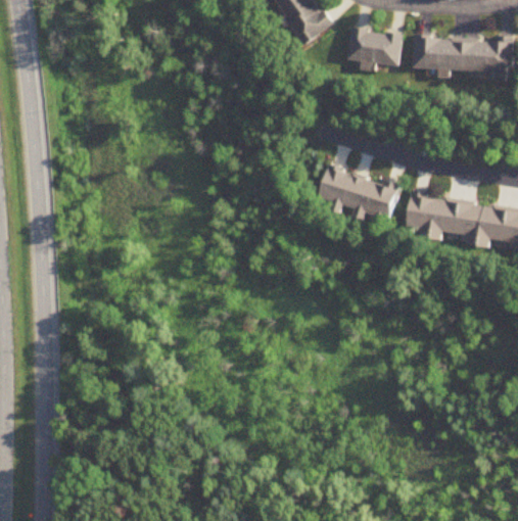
[(273,0),(284,17),(284,16),(301,45),(332,27),(315,0),(273,0)]
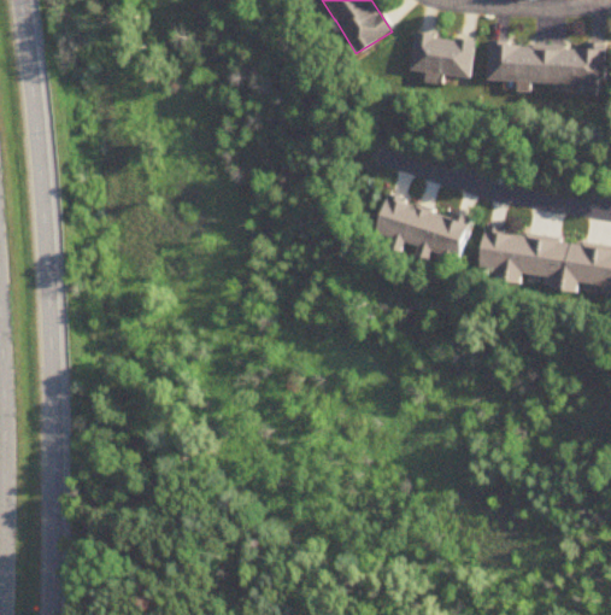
[(410,70),(469,78),(474,40),(415,31),(410,70)]
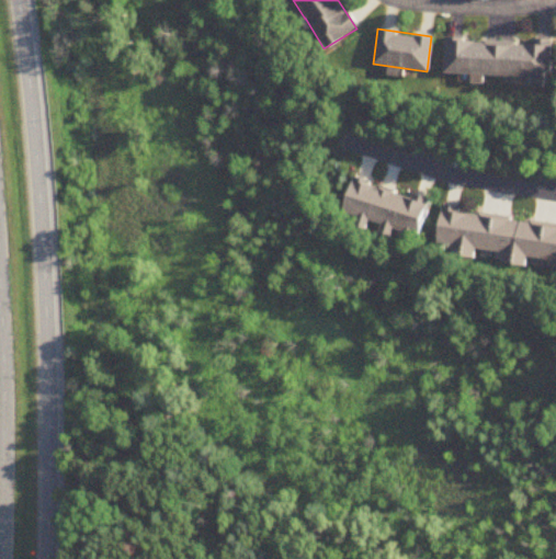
[(443,73),(547,77),(548,40),(444,36),(443,73)]
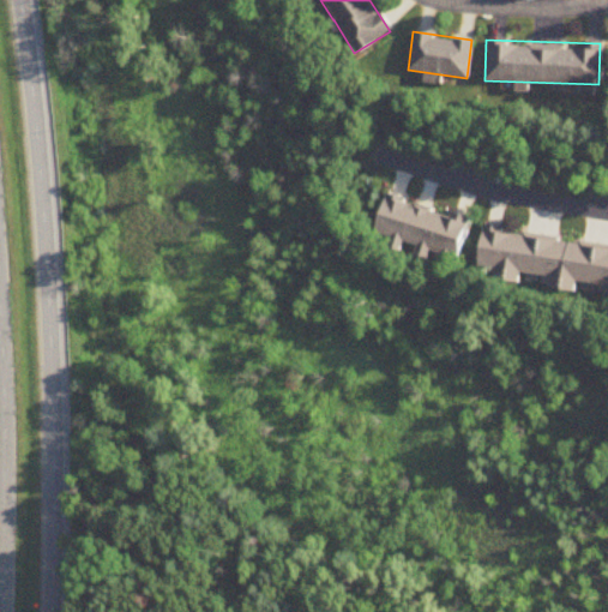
[(468,216),(385,191),(373,231),(390,235),(387,246),(402,251),(404,243),(415,245),(413,255),(453,267),(468,216)]
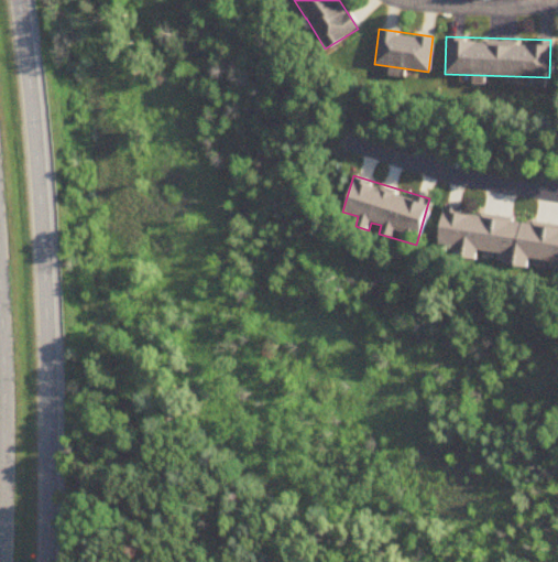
[(557,222),(441,208),(437,244),(453,245),(452,252),(504,258),(503,262),(524,265),(524,258),(557,261),(557,222)]
